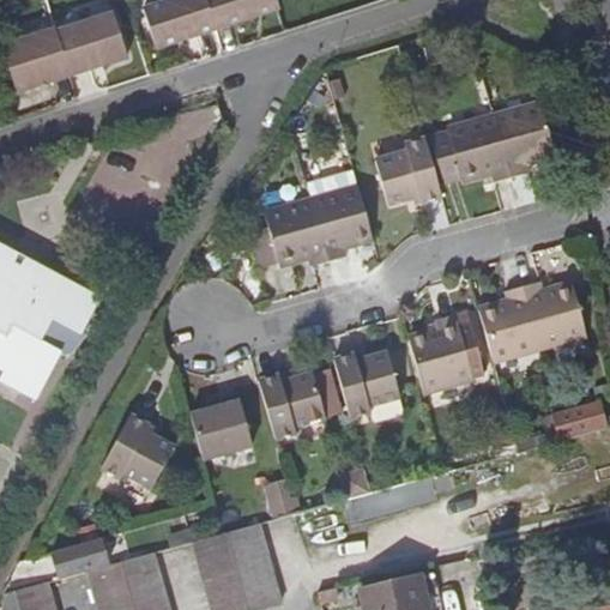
[(157,48),(217,28),(206,0),(164,0),(144,7),(157,48)]
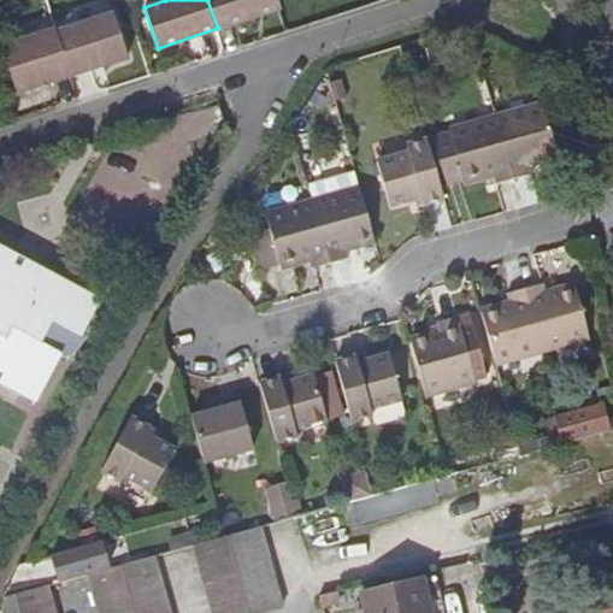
[(207,0),(218,28),(282,7),(278,0),(207,0)]
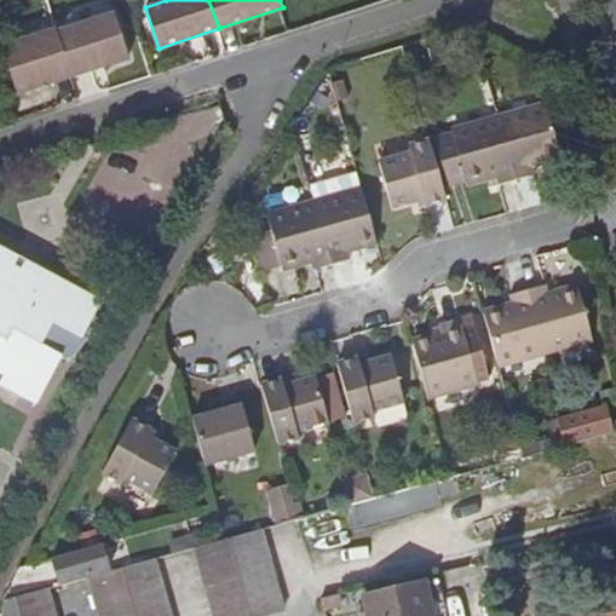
[(57,30),(70,75),(130,57),(116,12),(57,30)]
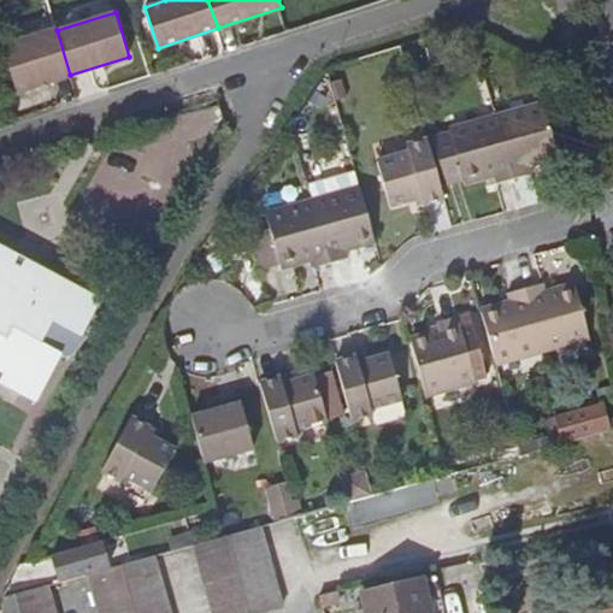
[(17,92),(70,75),(57,30),(56,28),(3,45),(17,92)]
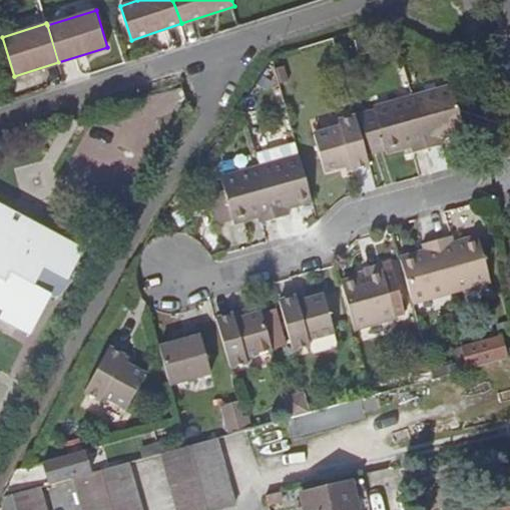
[(464,129),(461,116),(456,99),(453,88),(414,99),(427,148),(442,144),(440,136),(464,129)]
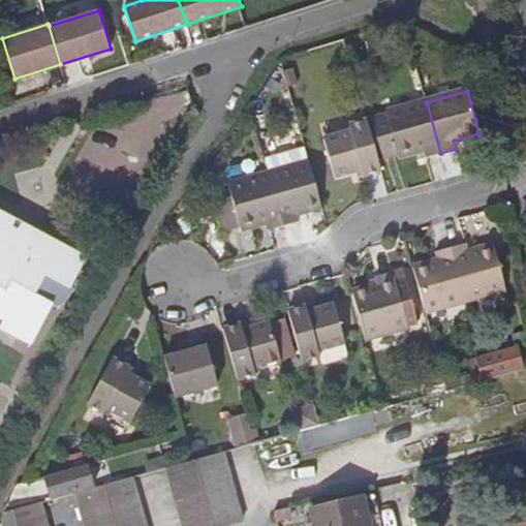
[(470,102),(475,120),(486,117),(481,100),(470,102)]
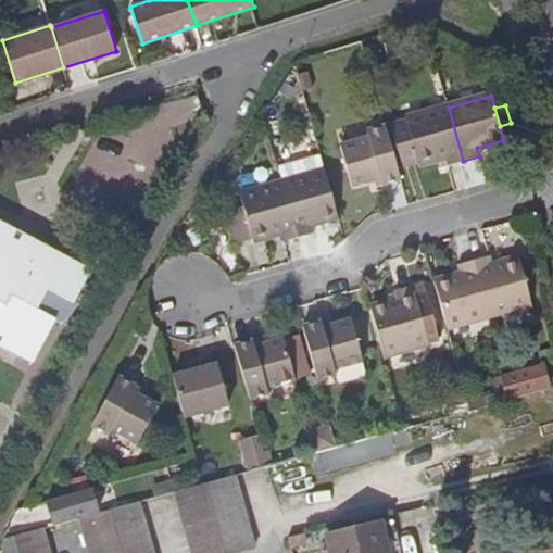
[(449,165),(463,161),(449,108),(406,120),(419,164),(437,160),(445,158),(449,165)]
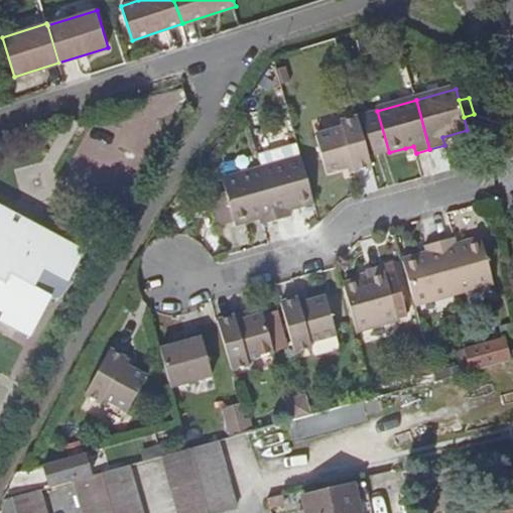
[(375,156),(389,152),(377,111),(363,115),(375,156)]
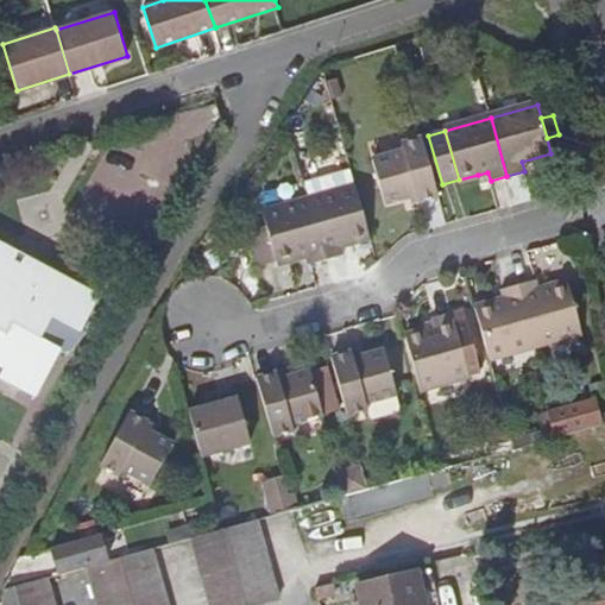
[(414,205),(438,197),(422,140),(403,145),(405,152),(373,162),(385,205),(411,197),(414,205)]
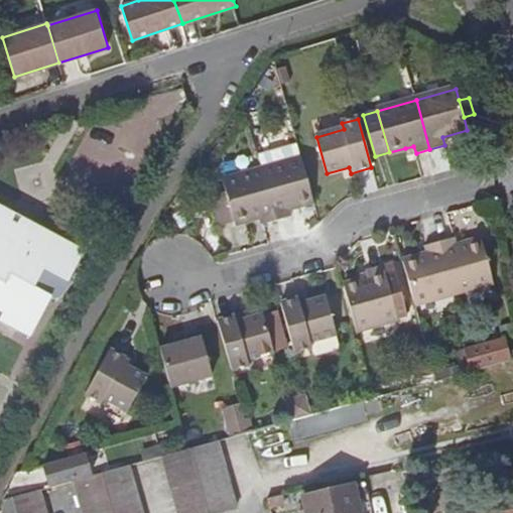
[(407,156),(416,153),(413,146),(405,148),(407,156)]
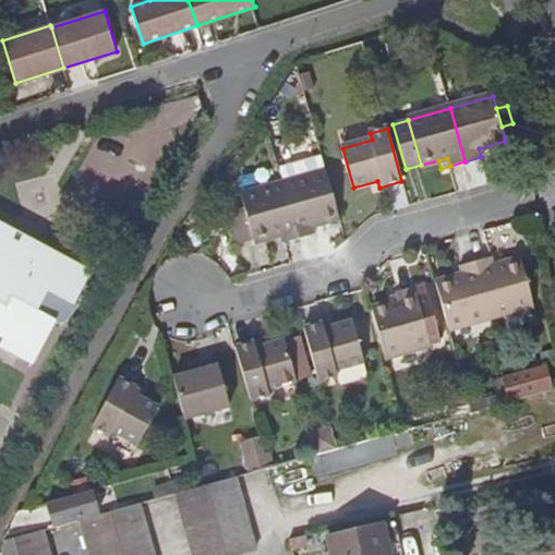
[(325,169),(282,181),(298,233),(315,229),(312,220),(337,214),(325,169)]
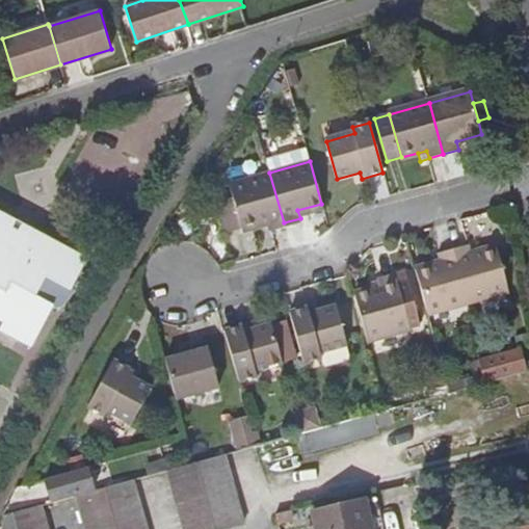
[(271,227),(284,222),(269,173),(230,184),(233,195),(217,200),(226,228),(241,223),(242,227),(268,218),(271,227)]
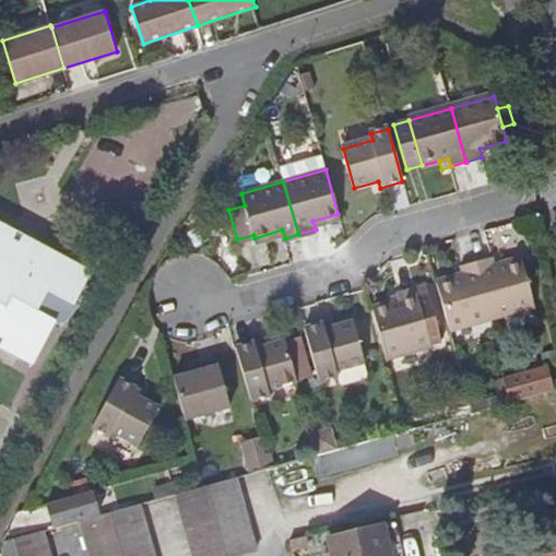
[(0,344),(34,363),(68,299),(75,303),(94,269),(22,229),(0,217),(0,344)]
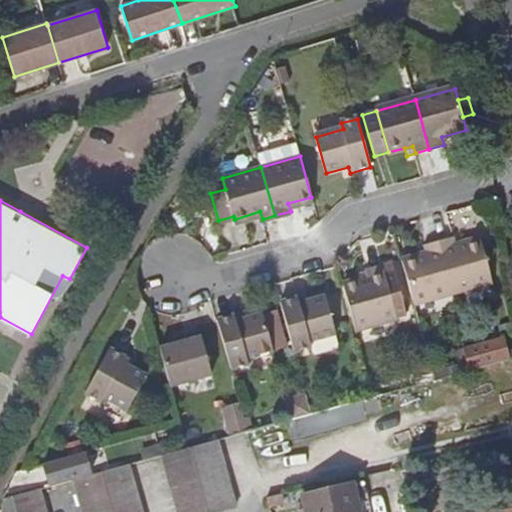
[(439,241),(453,291),(492,281),(481,238),(457,245),(455,237),(439,241)]
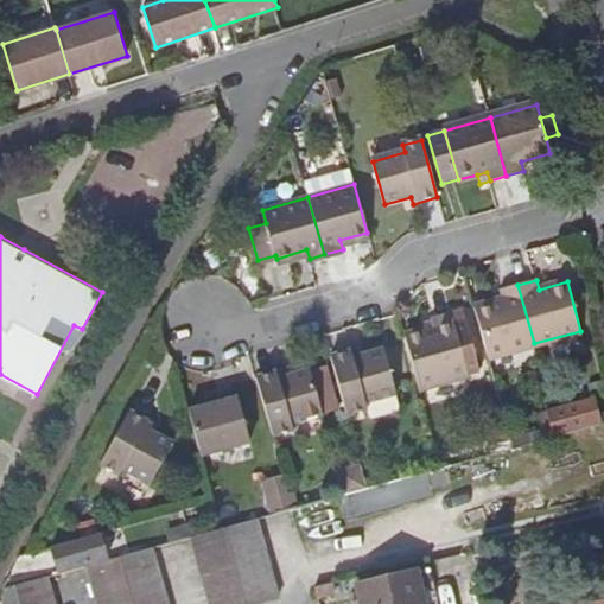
[(488,356),(534,343),(517,285),(502,290),(504,299),(475,306),(488,356)]
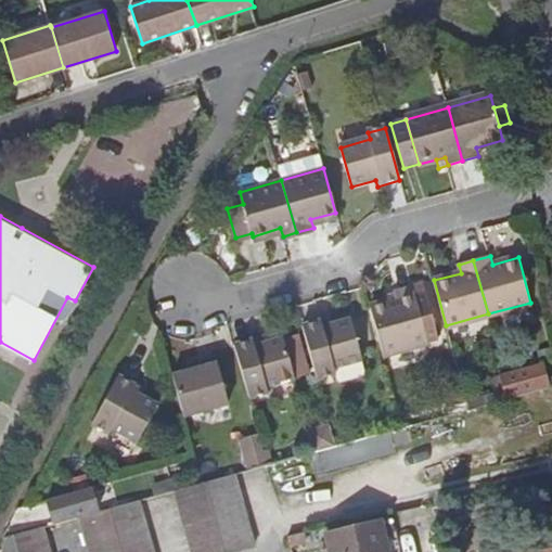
[(369,307),(383,357),(428,344),(414,286),(394,292),(396,300),(369,307)]
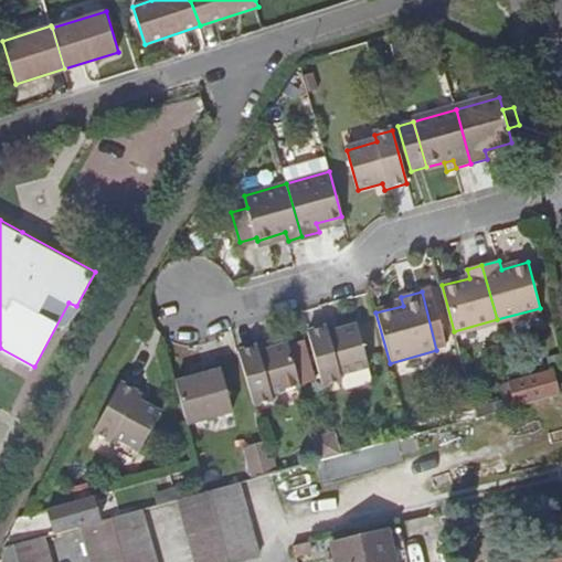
[(306,330),(321,384),(340,380),(342,386),(371,378),(356,322),(331,329),(330,324),(306,330)]
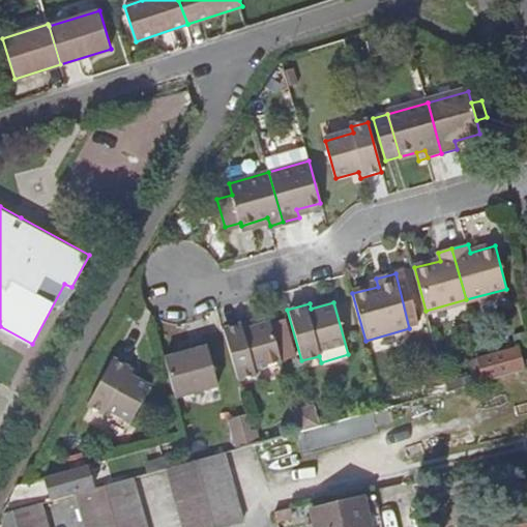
[(249,329),(257,327),(255,320),(246,322),(249,329)]
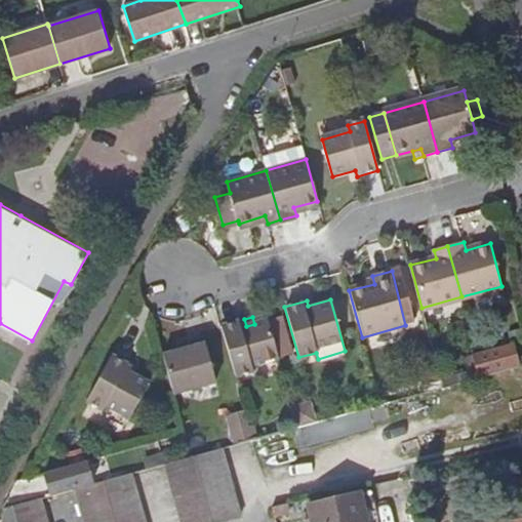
[(221,326),(235,376),(253,371),(251,365),(278,358),(268,320),(254,324),(246,326),(244,319),(221,326)]
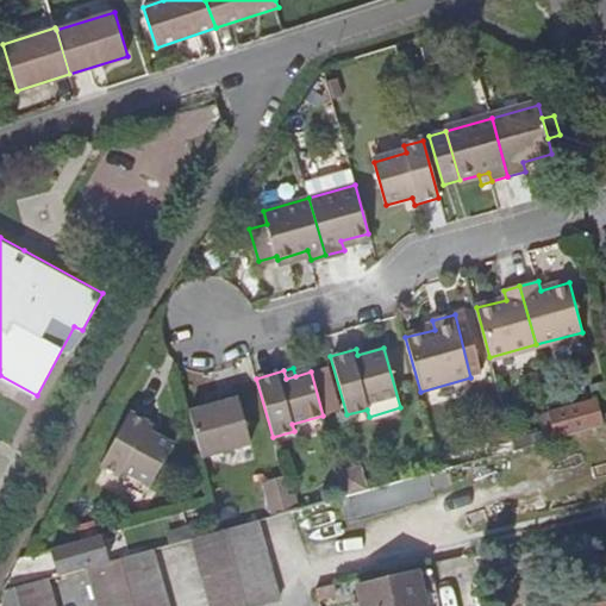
[(188,413),(200,458),(250,444),(236,393),(214,399),(217,406),(207,408),(188,413)]
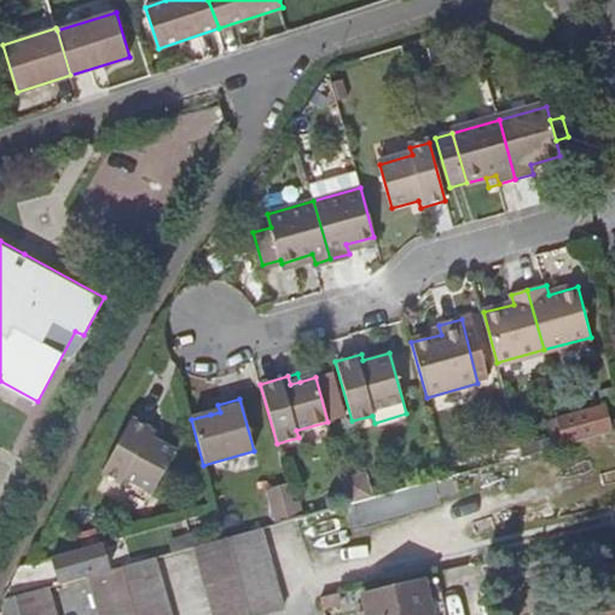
[(562,442),(607,429),(599,404),(561,415),(555,417),(562,442)]
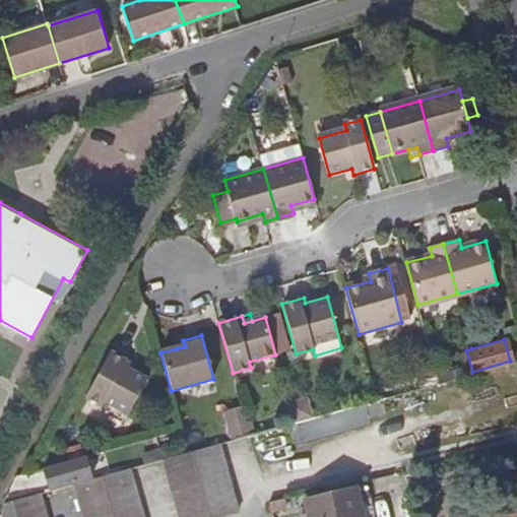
[(111,351),(83,398),(101,408),(106,400),(128,413),(147,380),(128,369),(131,363),(111,351)]
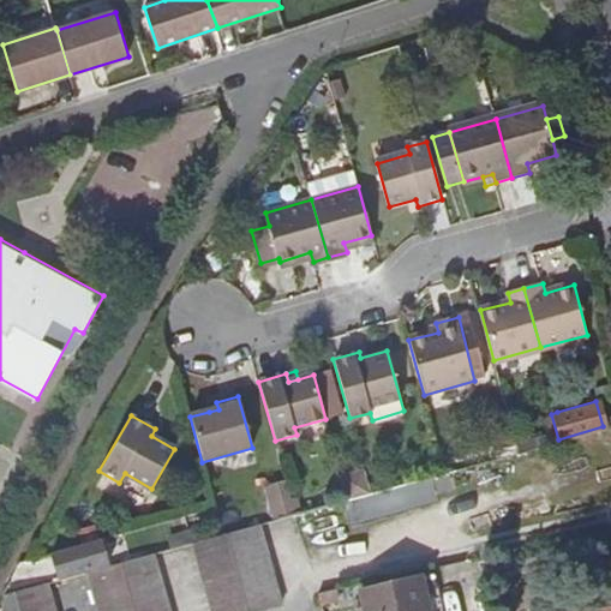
[(491,435),(511,430),(509,415),(487,421),(491,435)]
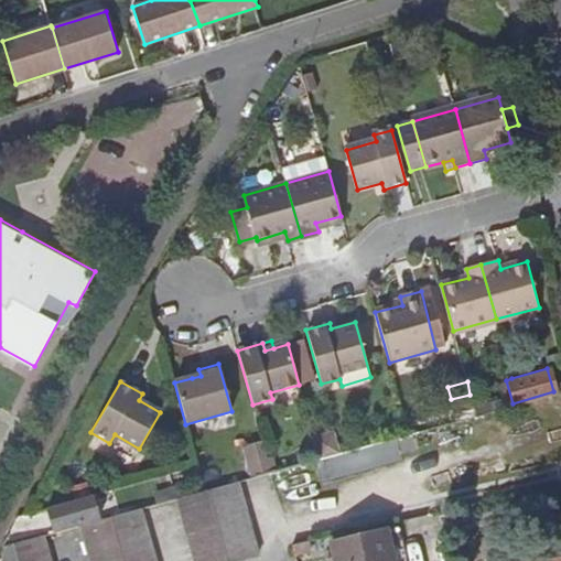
[(319,457),(340,452),(334,432),(313,439),(319,457)]
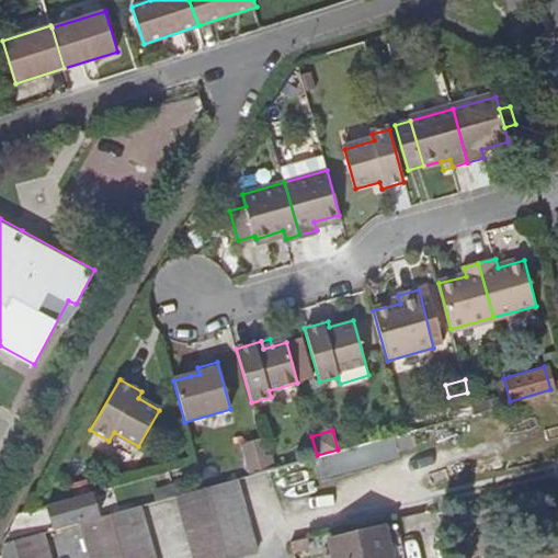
[(254,473),(269,468),(261,440),(246,444),(254,473)]
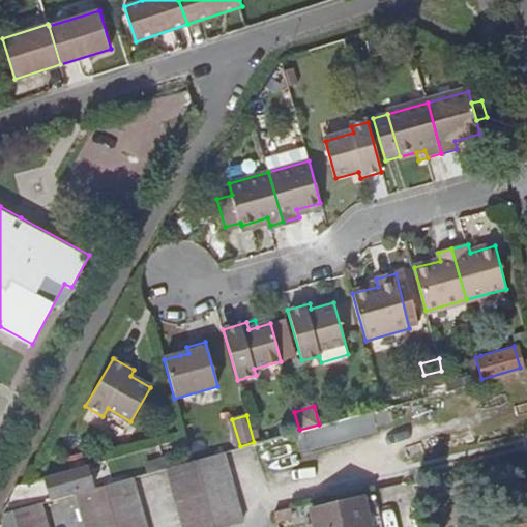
[(192,461),(165,468),(181,526),(224,526),(240,523),(221,452),(192,461)]
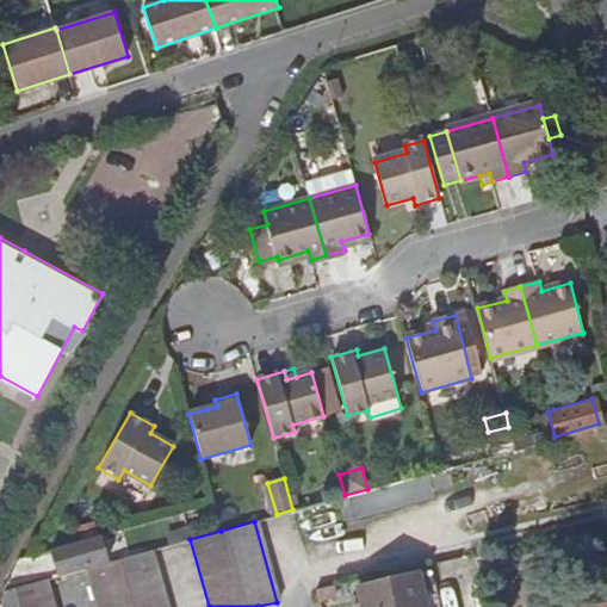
[(100,536),(51,550),(57,575),(105,561),(100,536)]
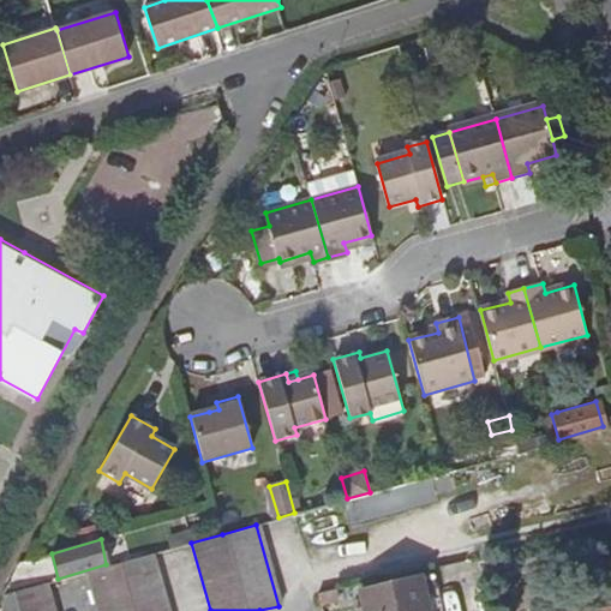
[(107,567),(87,573),(96,610),(166,610),(150,555),(107,567)]
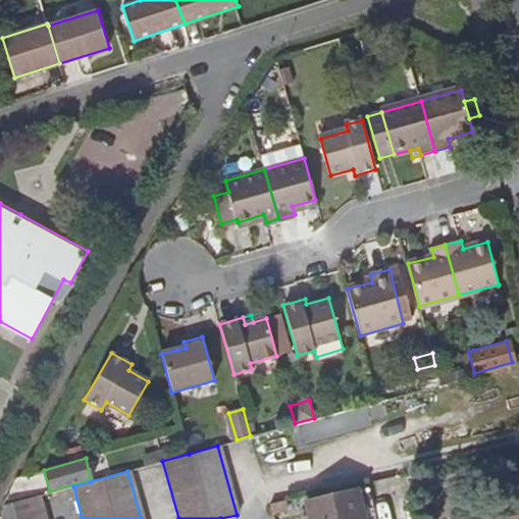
[(374,518),(367,485),(304,500),(308,518),(374,518)]
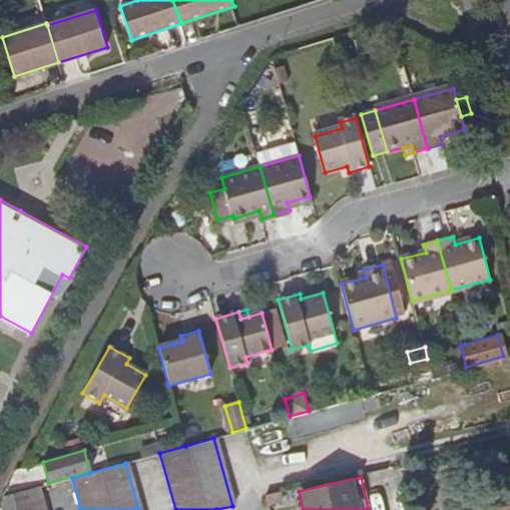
[(11,496),(14,509),(44,509),(39,487),(11,496)]
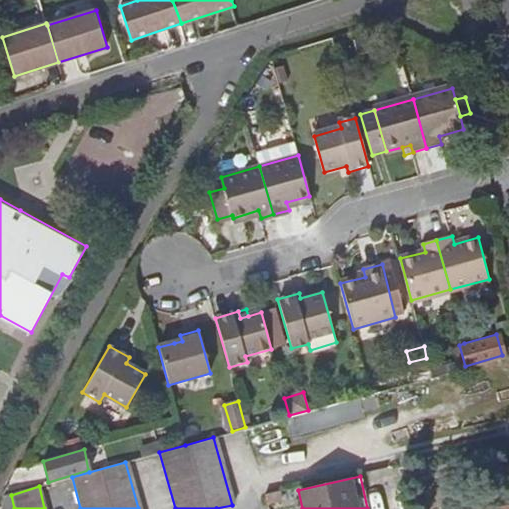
[(266,495),(268,506),(280,503),(277,493),(266,495)]
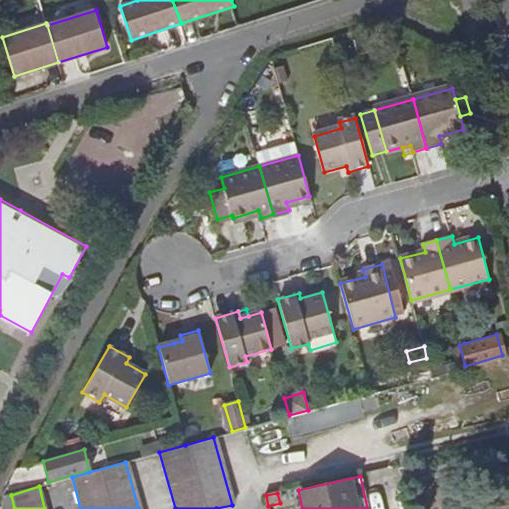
[(2,508),(14,508),(11,495),(9,495),(2,508)]
